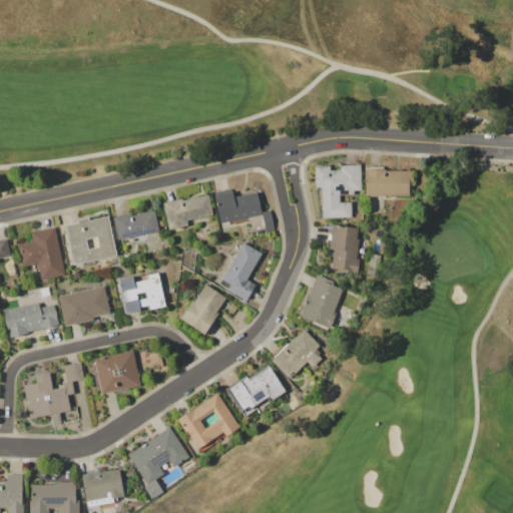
[(314,165),(331,164),(331,169),(341,169),(341,164),(360,163),(361,190),(354,190),(354,194),(340,194),(340,202),(352,201),(353,216),(322,218),(321,186),(315,187),(314,165)]
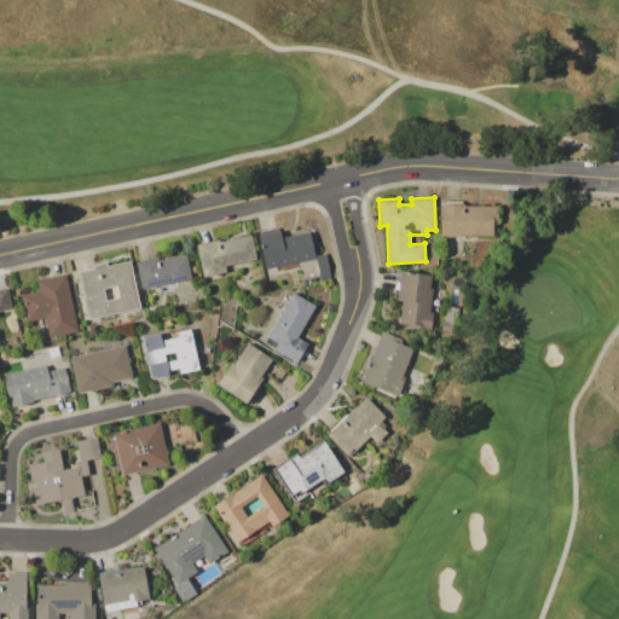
[(440,203),(497,204),(497,227),(493,226),(493,237),(440,236),(440,203)]
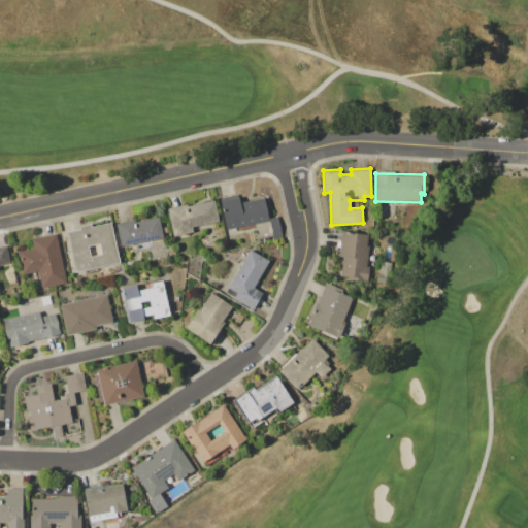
[(220,198),(239,194),(240,202),(265,197),(269,217),(277,216),(283,237),(273,239),(269,222),(254,225),(255,227),(235,231),(235,228),(226,230),(220,198)]
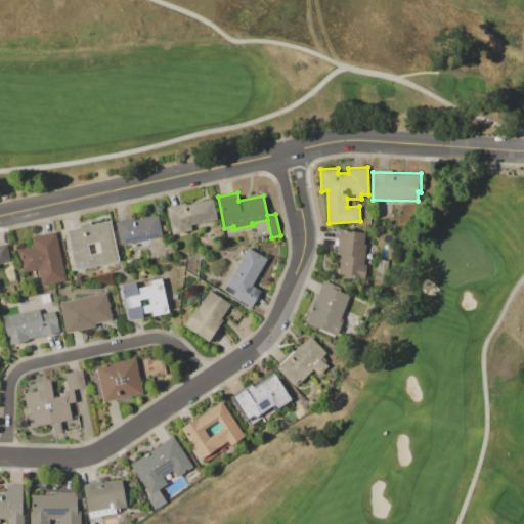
[(166,206),(185,203),(185,204),(213,199),(217,219),(189,225),(190,231),(172,234),(166,206)]
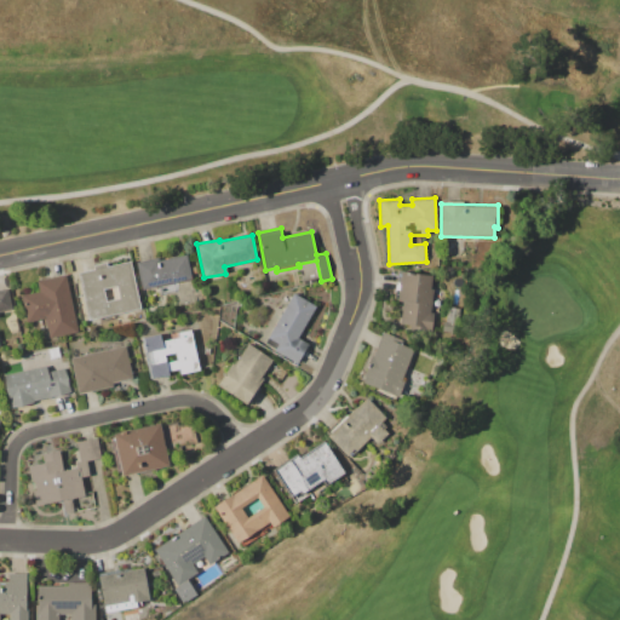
[(137,262),(158,257),(159,260),(187,254),(191,279),(174,282),(176,291),(161,294),(159,285),(142,288),(137,262)]
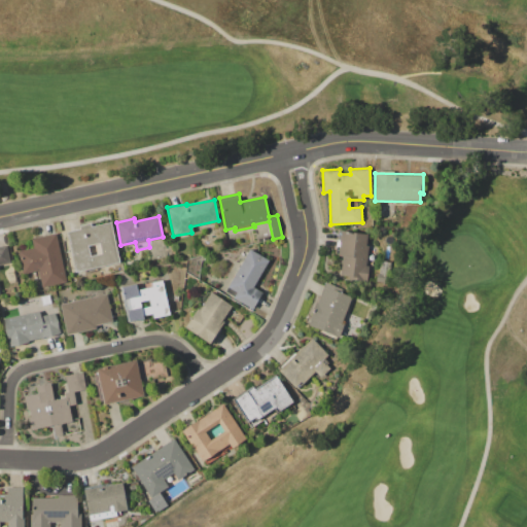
[(66,232),(79,229),(79,225),(90,222),(91,226),(112,222),(119,262),(74,271),(66,232)]
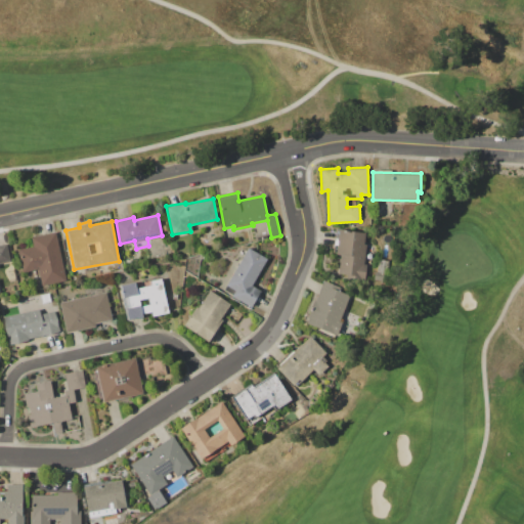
[(336,229),(365,232),(363,244),(365,244),(363,263),(366,263),(364,279),(338,277),(340,255),(337,254),(337,252),(334,252),(336,229)]
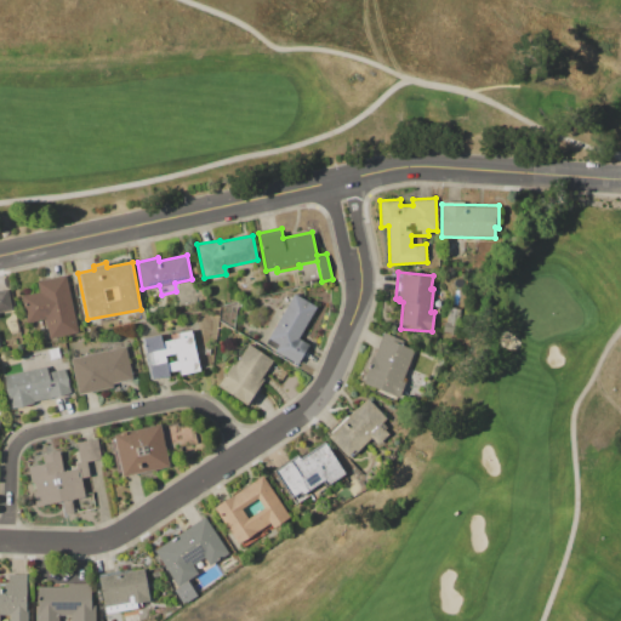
[(38,281),(67,275),(78,332),(49,339),(45,319),(27,323),(21,294),(39,290),(38,281)]
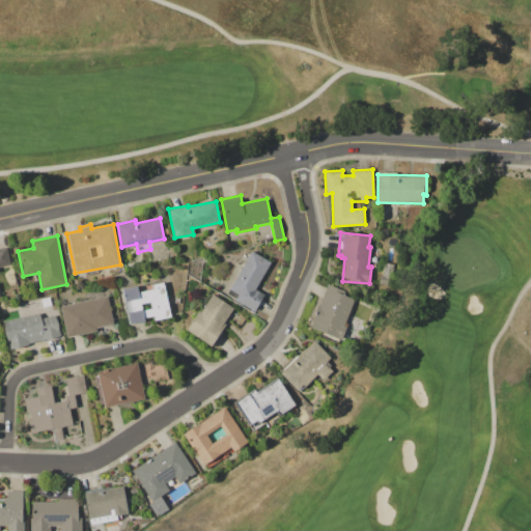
[(0,248),(7,247),(11,266),(0,268),(0,248)]
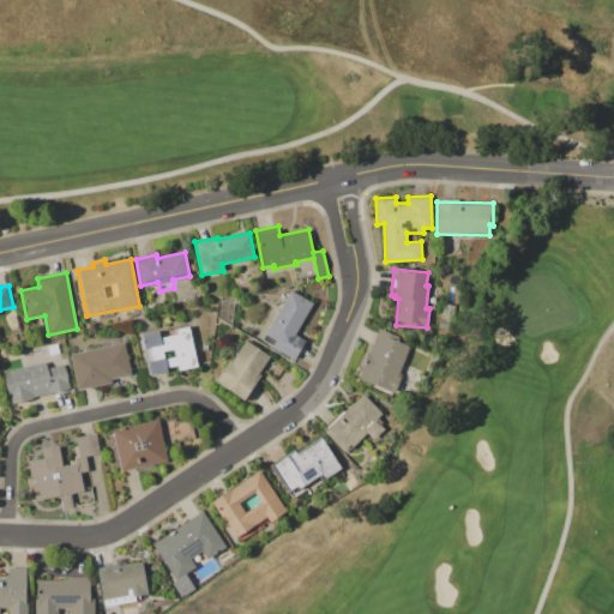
[(290,290),(313,304),(295,333),(306,339),(295,359),(262,339),(290,290)]
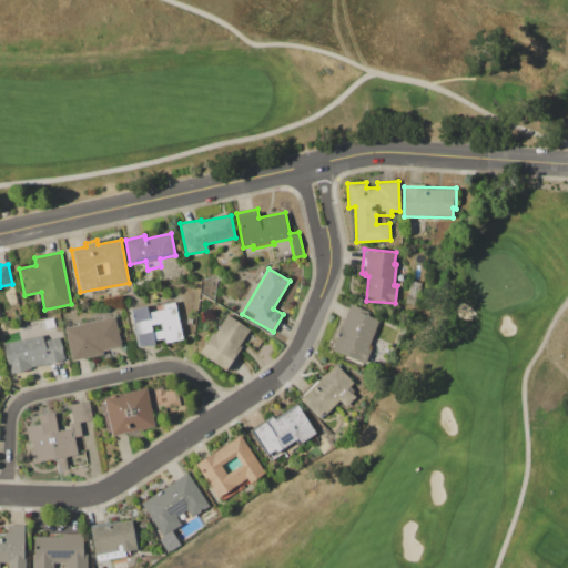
[(416,271),(419,270),(423,270),(424,273),(424,276),(421,279),(417,277),(415,274),(416,271)]
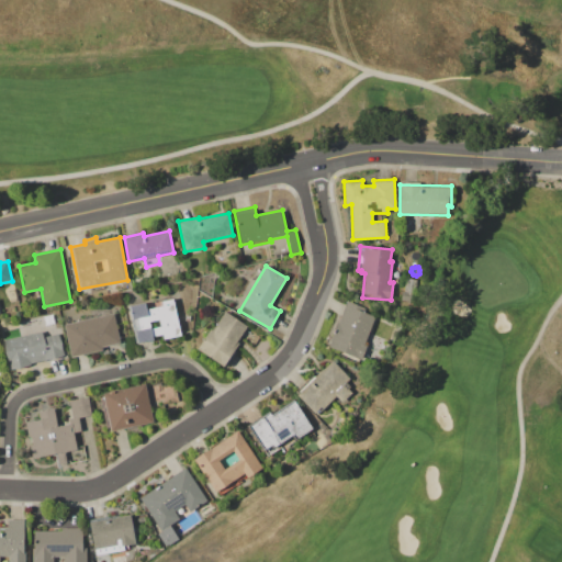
[(406,277),(418,278),(415,302),(401,301),(402,292),(404,292),(406,277)]
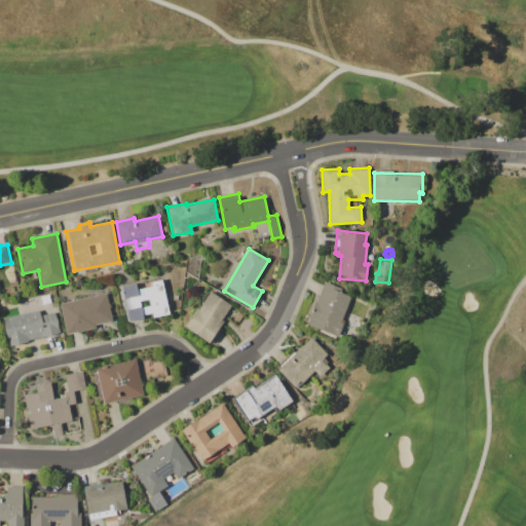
[(120,287),(162,278),(170,314),(152,317),(151,313),(143,315),(144,320),(127,323),(120,287)]
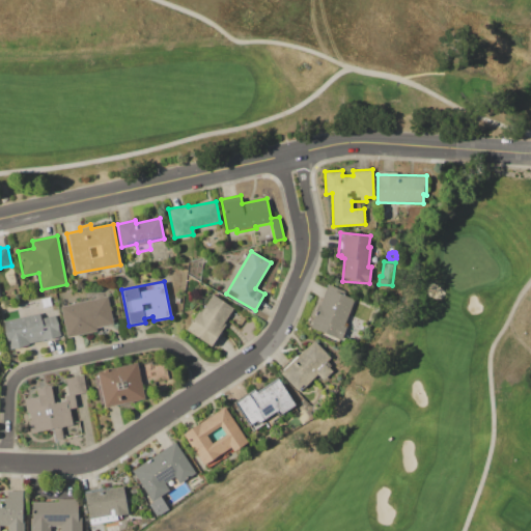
[(310,327),(328,284),(356,296),(345,320),(347,322),(341,339),(339,338),(338,342),(314,333),(316,329),(310,327)]
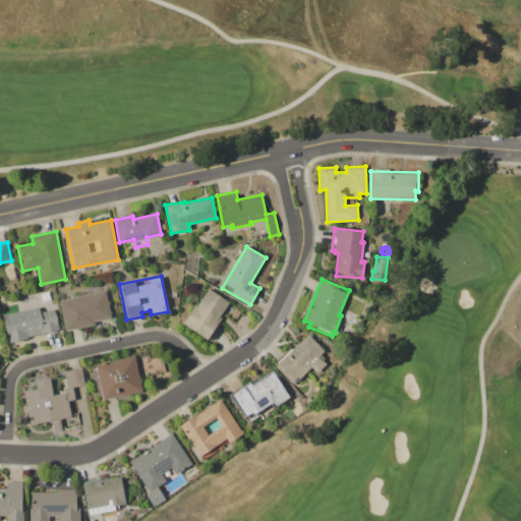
[(209,289),(228,301),(220,315),(221,316),(217,323),(220,325),(209,341),(182,324),(194,304),(197,306),(209,289)]
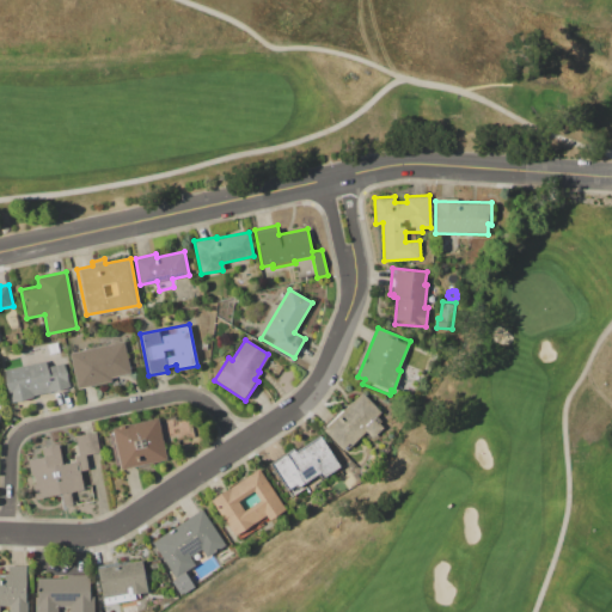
[(69,352),(124,341),(132,373),(111,378),(112,381),(77,389),(69,352)]
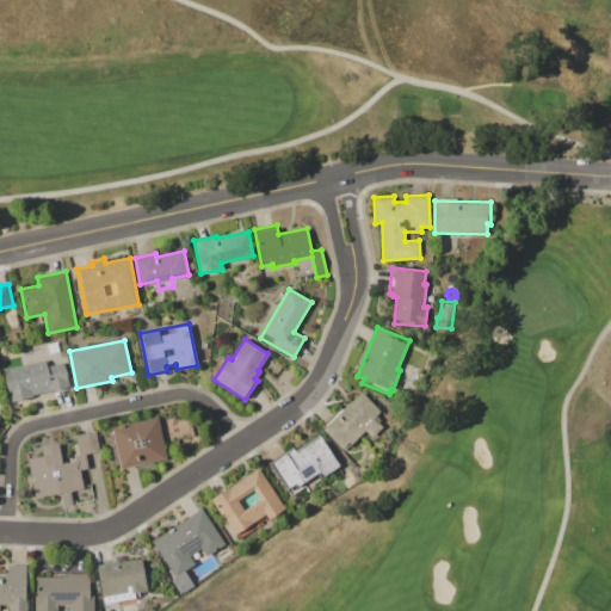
[(2,369),(16,365),(16,363),(20,362),(22,364),(55,357),(55,362),(63,359),(69,387),(31,395),(32,397),(11,402),(2,369)]
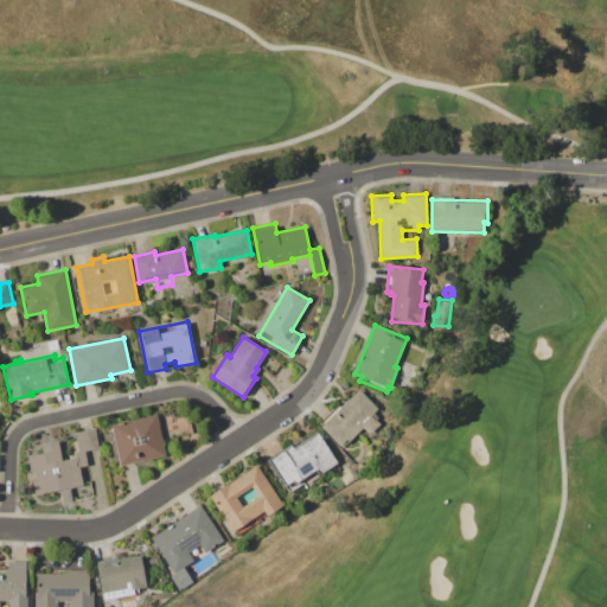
[(320,427),(323,425),(319,422),(338,404),(340,408),(359,389),(378,409),(374,414),(376,415),(378,413),(381,415),(376,420),(379,425),(370,434),(363,428),(351,439),(349,436),(339,446),(320,427)]
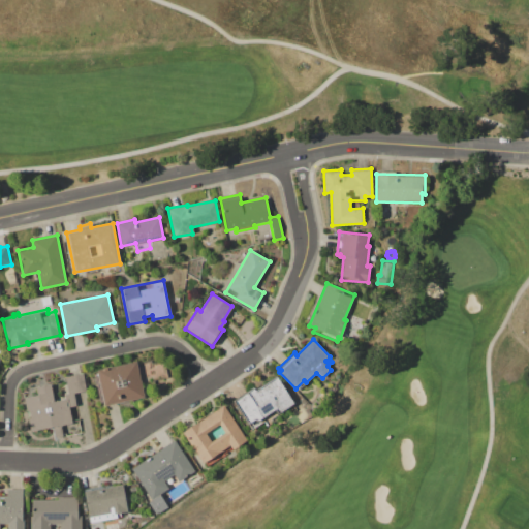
[(97,369),(136,361),(137,362),(151,360),(152,363),(164,361),(167,377),(153,380),(154,385),(146,386),(147,389),(143,390),(145,397),(104,405),(103,402),(99,402),(94,375),(98,374),(97,369)]
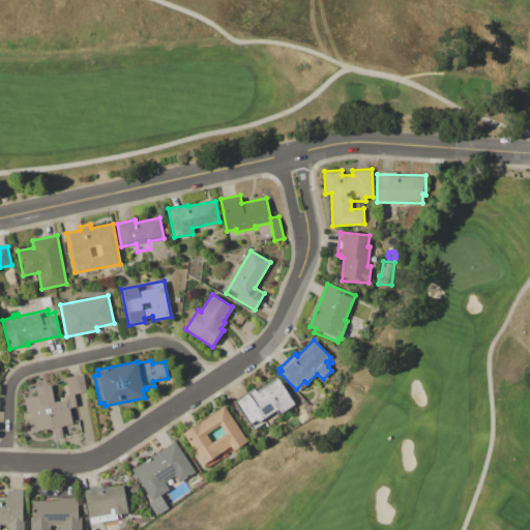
[(37,387),(51,385),(54,402),(65,400),(64,395),(68,394),(65,377),(84,374),(87,391),(75,393),(77,406),(69,407),(71,421),(79,419),(81,434),(54,439),(52,429),(30,433),(24,398),(38,394),(37,387)]
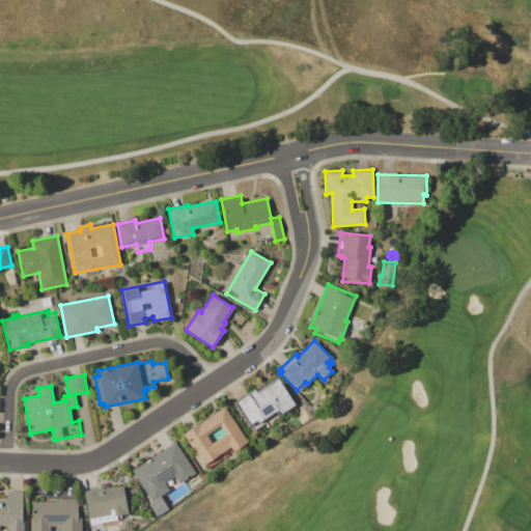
[(233,401),(254,388),(256,391),(278,378),(296,404),(279,416),(281,419),(269,427),(267,424),(254,432),(233,401)]
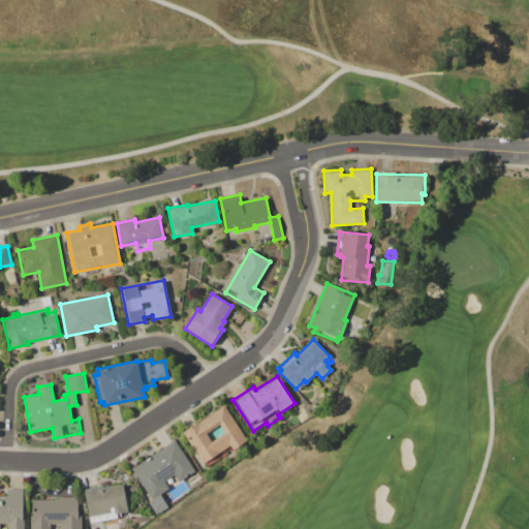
[(182,432),(223,404),(247,441),(235,449),(238,454),(228,459),(226,456),(207,468),(206,467),(200,470),(191,456),(195,453),(182,432)]
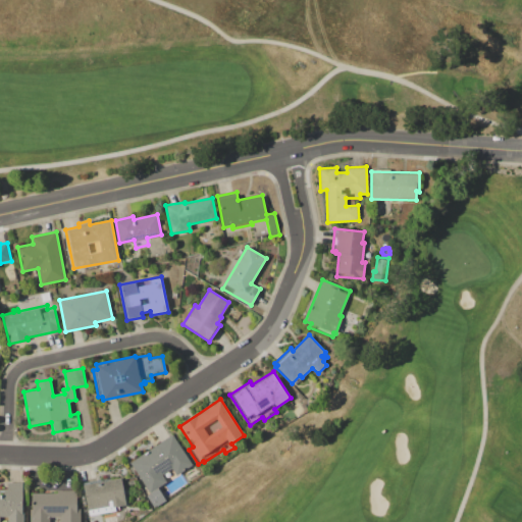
[(128,462),(172,433),(193,464),(174,475),(171,470),(162,475),(166,481),(157,487),(165,501),(151,510),(135,476),(138,475),(128,462)]
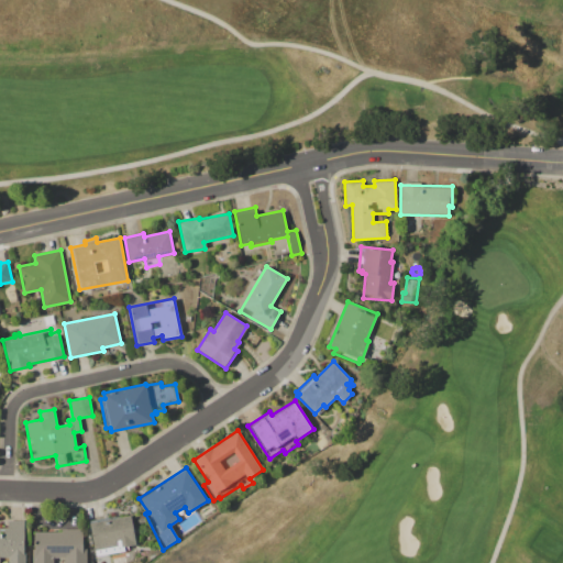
[(177,523),(196,511),(202,520),(180,536),(177,530),(180,528),(177,523)]
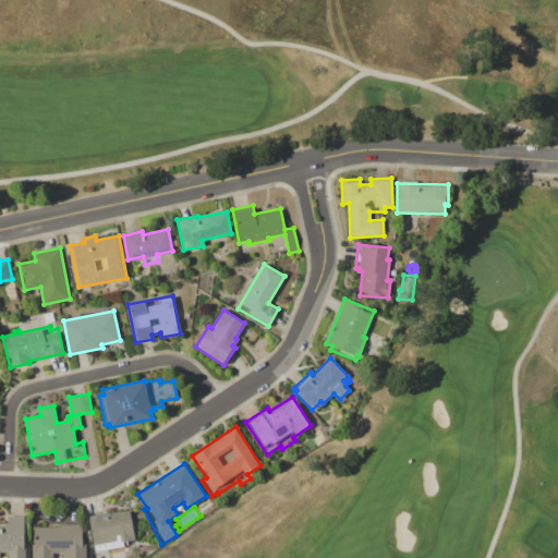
[(88,518),(91,517),(91,516),(108,512),(108,514),(129,511),(134,540),(93,546),(92,540),(88,540),(87,533),(91,532),(88,518)]
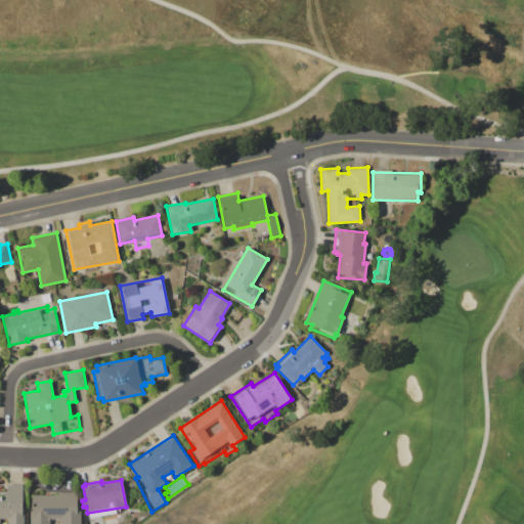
[(0,491),(7,491),(7,484),(22,484),(22,514),(24,514),(23,523),(7,523),(7,519),(3,519),(3,523),(0,523),(0,491)]
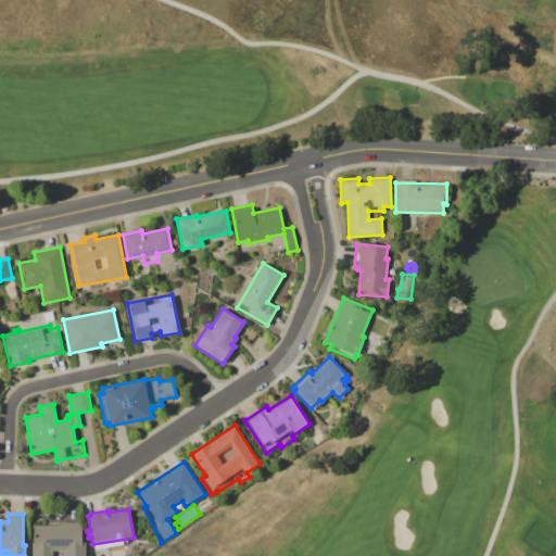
[(33,555),(33,525),(61,525),(61,522),(81,522),(81,541),(85,542),(85,555),(63,555),(63,551),(52,551),(52,555),(33,555)]
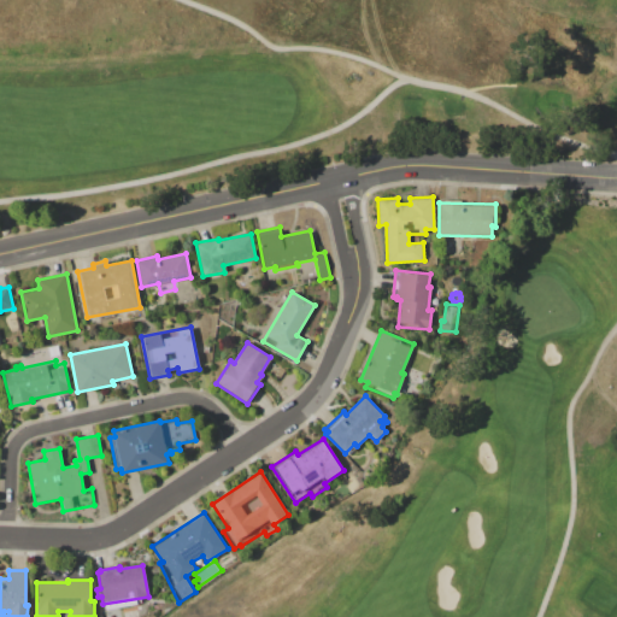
All buildings are outlined.
